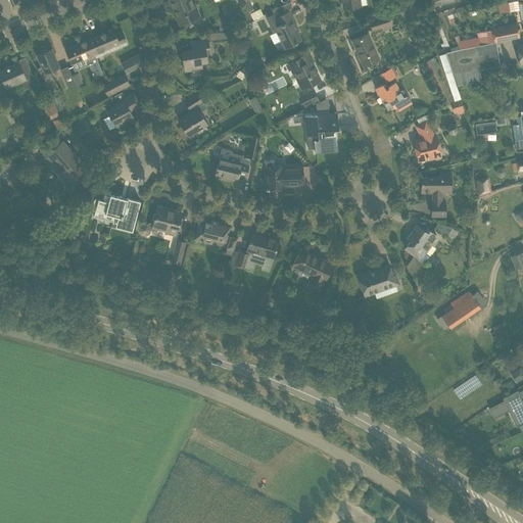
[(169,0),(180,25),(200,15),(196,6),(193,7),(190,0),(169,0)]
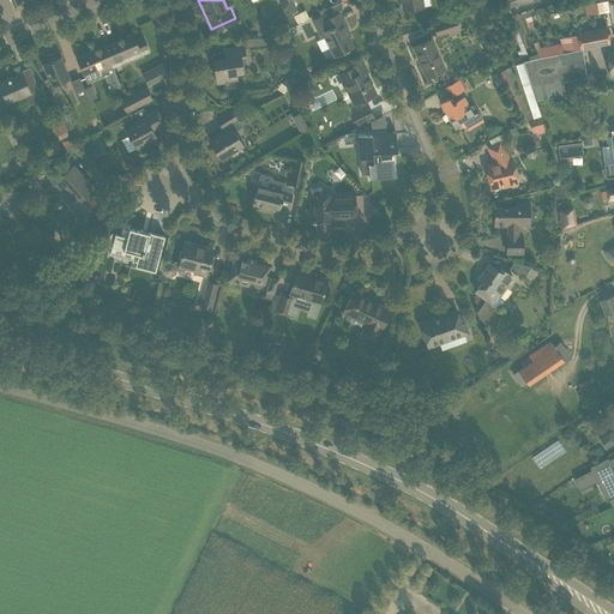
[(298,11),(292,0),(287,0),(286,1),(289,8),(292,13),(298,11)]
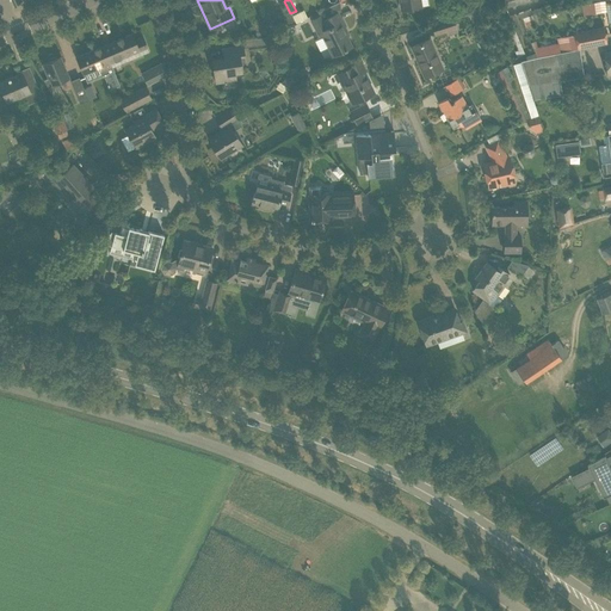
[(399,0),(401,11),(421,7),(419,0),(399,0)]
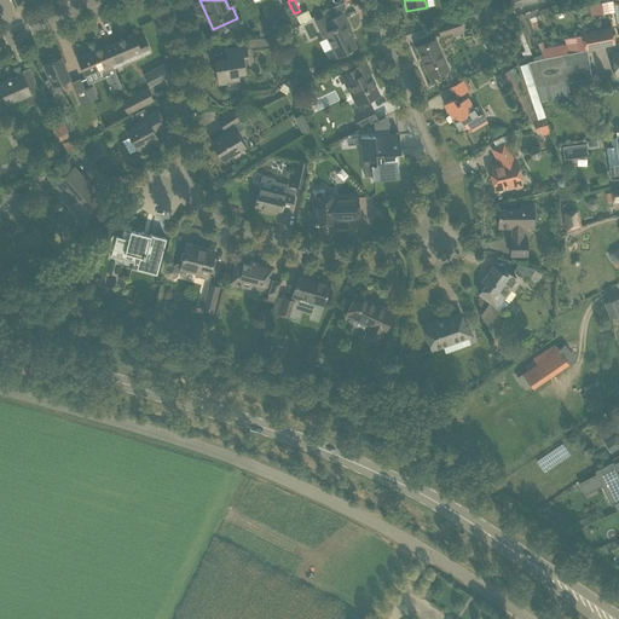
[(611,0),(596,3),(590,3),(593,15),(615,11),(614,4),(613,0),(611,0)]
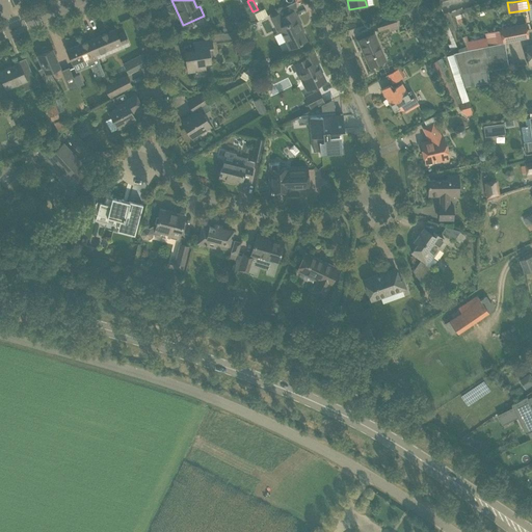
[(388,2),(380,3),(382,12),(390,11),(388,2)]
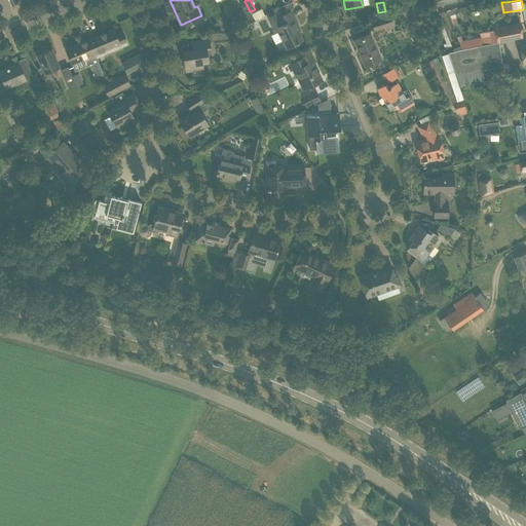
[(396,6),(387,8),(389,14),(398,12),(396,6)]
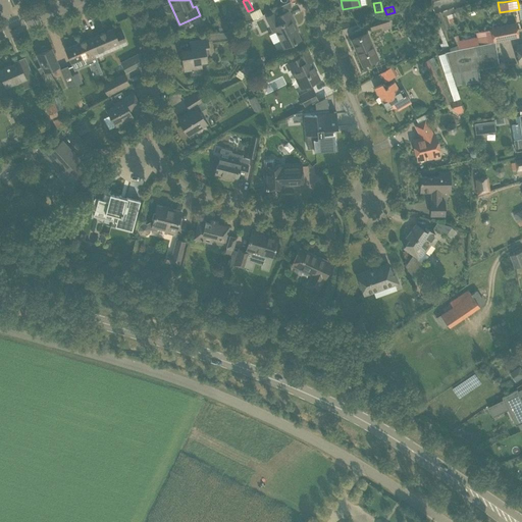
[(273,13),(265,17),(270,28),(273,33),(269,35),(273,43),(279,40),(283,48),(291,44),(300,40),(294,27),(296,25),(289,10),(279,15),(275,17),(273,13)]
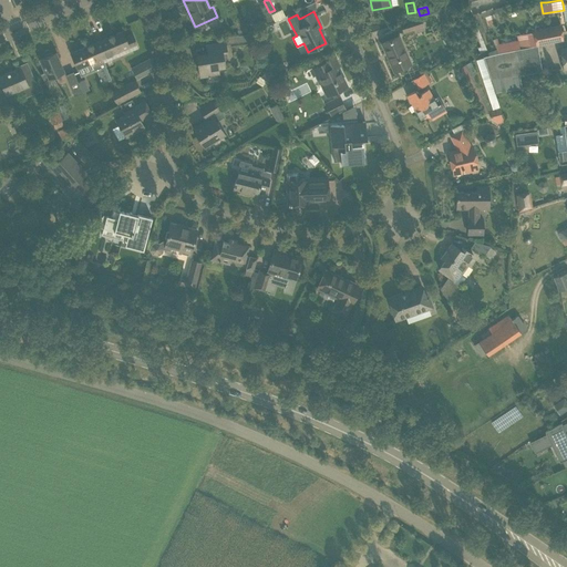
[(504,11),(495,13),(497,22),(506,20),(504,11)]
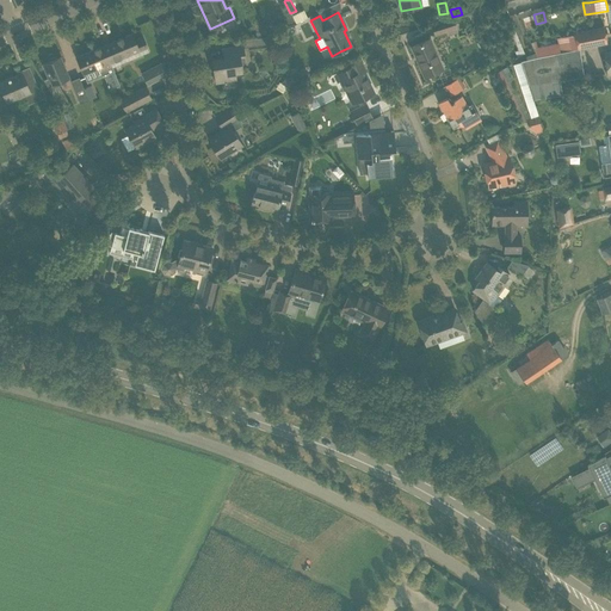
[(517,36),(523,34),(516,14),(510,17),(517,36)]
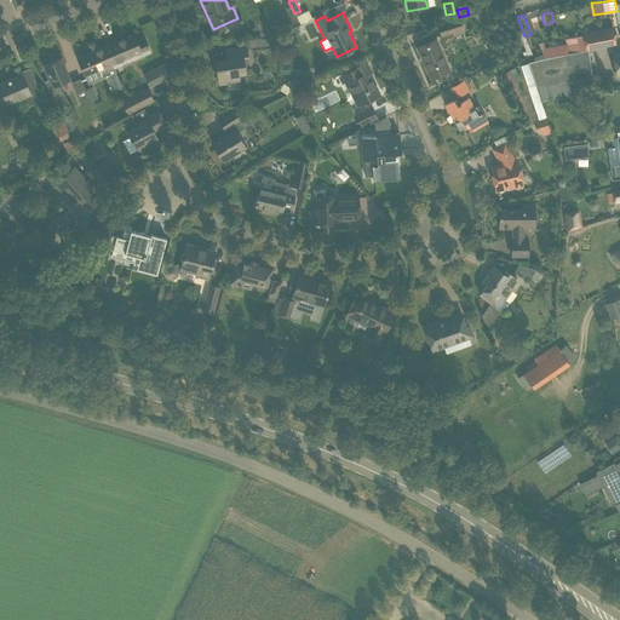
[(441,36),(461,29),(459,19),(438,27),(441,36)]
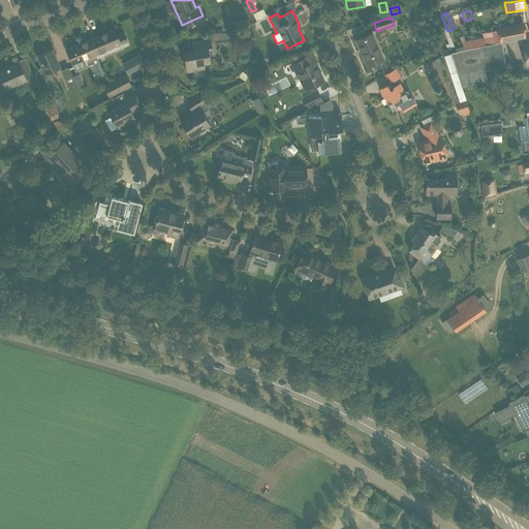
[(525,37),(523,23),(497,28),(497,30),(487,32),(490,45),(501,42),(525,37)]
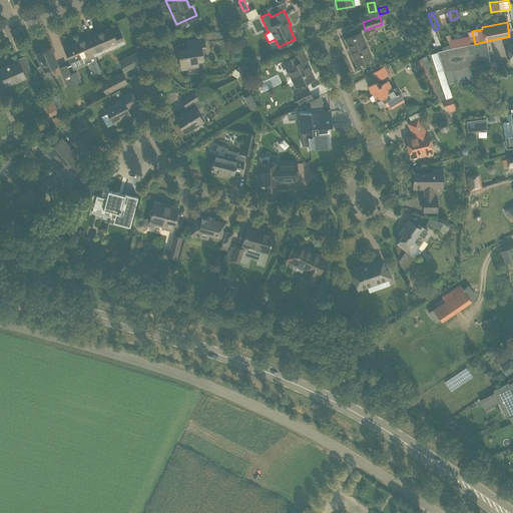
[(214,23),(215,31),(224,29),(220,23),(214,23)]
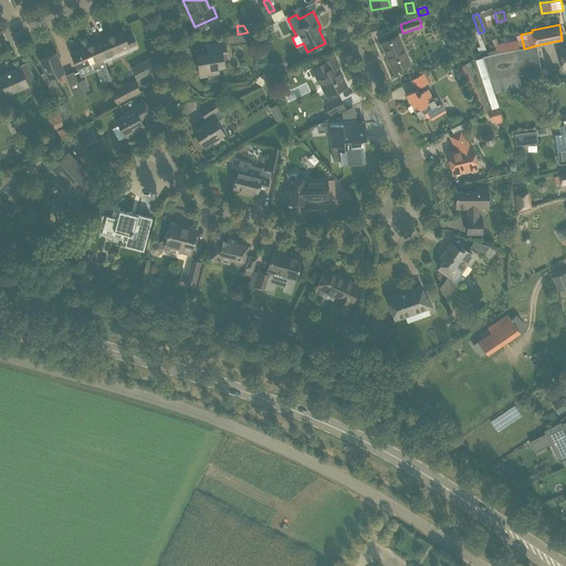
[(122,31),(94,42),(103,62),(122,53),(119,49),(135,42),(132,34),(125,38),(122,31)]
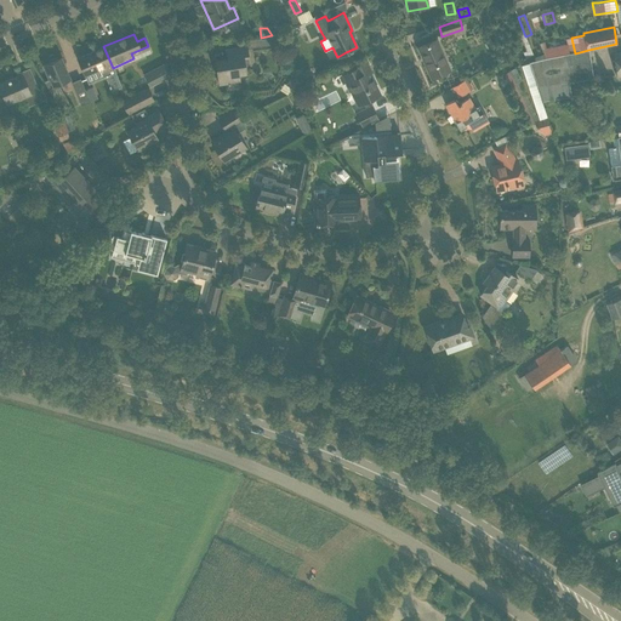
[(431,78),(443,73),(450,70),(436,40),(429,43),(417,47),(431,78)]
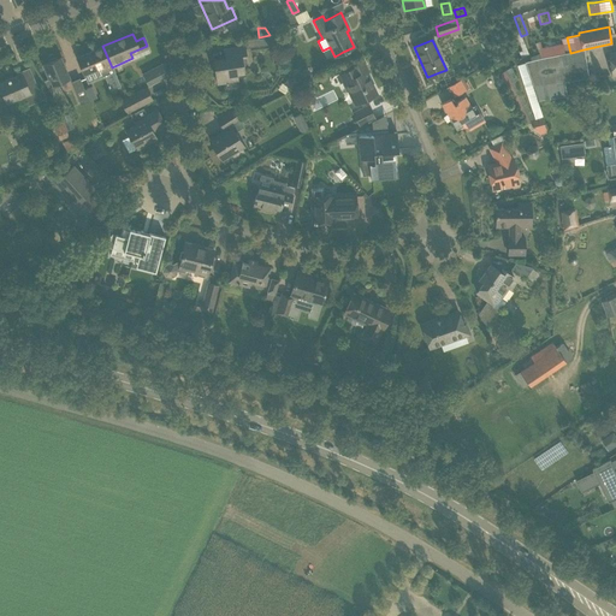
[(84,75),(88,82),(102,75),(101,71),(112,67),(102,46),(77,58),(81,69),(84,75)]
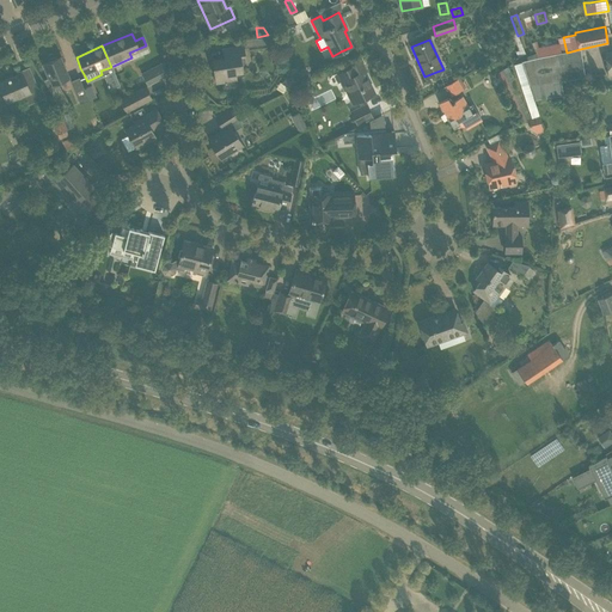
[(224,57),(212,60),(215,84),(227,81),(237,80),(236,73),(243,72),(242,62),(246,62),(244,48),(243,46),(233,47),(222,48),(224,57)]
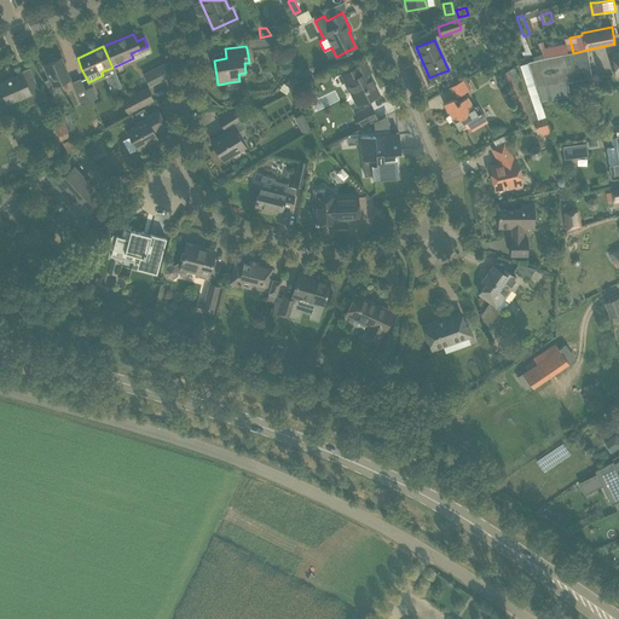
[(567,82),(591,79),(586,50),(573,53),(527,63),(541,100),(570,96),(567,82)]
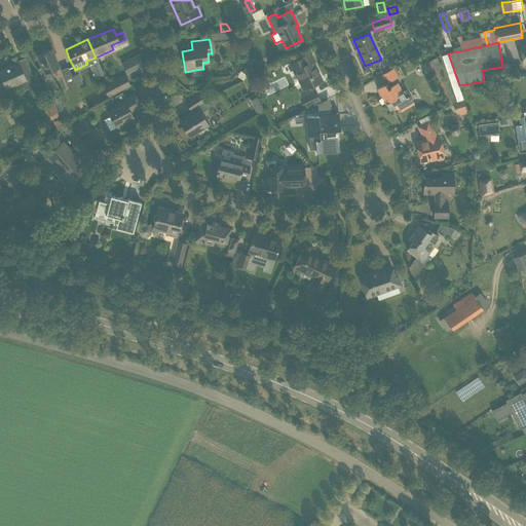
[(60,89),(49,72),(60,67),(51,48),(48,49),(45,48),(41,50),(40,53),(36,54),(41,67),(37,69),(52,94),(60,89)]
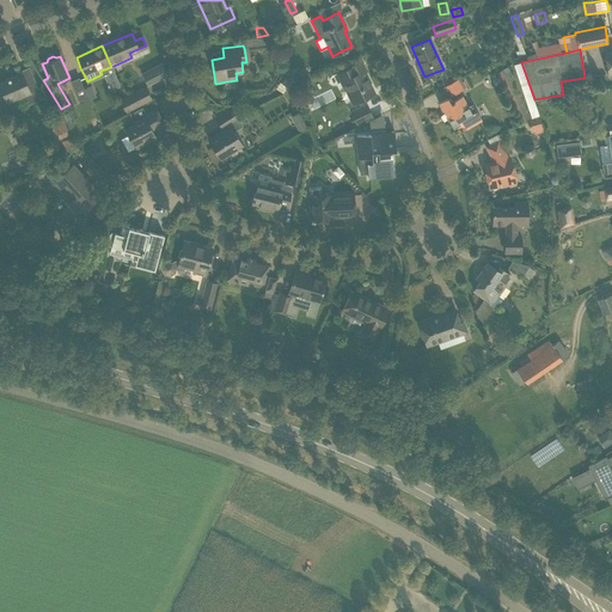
[(336,73),(331,75),(329,78),(329,80),(330,84),(332,85),(336,85),(340,83),(344,90),(348,87),(356,103),(374,93),(361,67),(363,66),(361,61),(350,66),(352,67),(337,74),(336,73)]
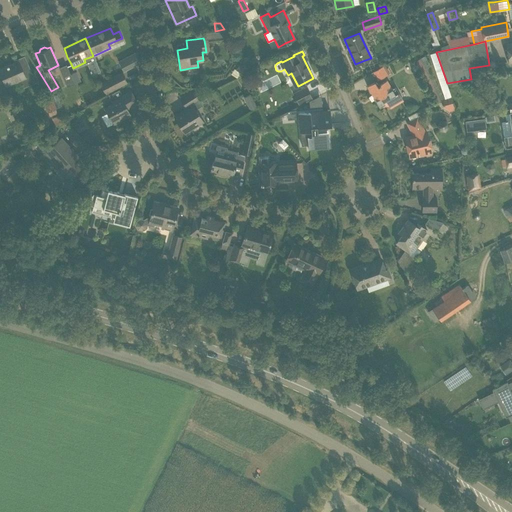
[(118,63),(123,72),(142,61),(137,53),(118,63)]
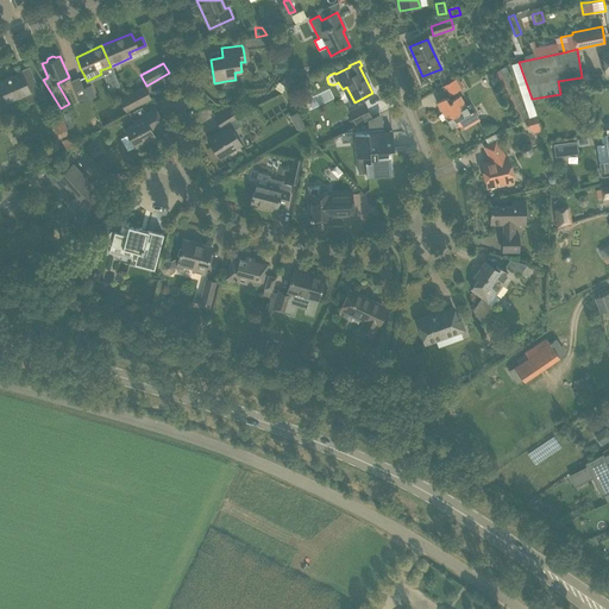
[(512,66),(500,67),(502,81),(512,80),(509,69),(513,68),(512,66)]
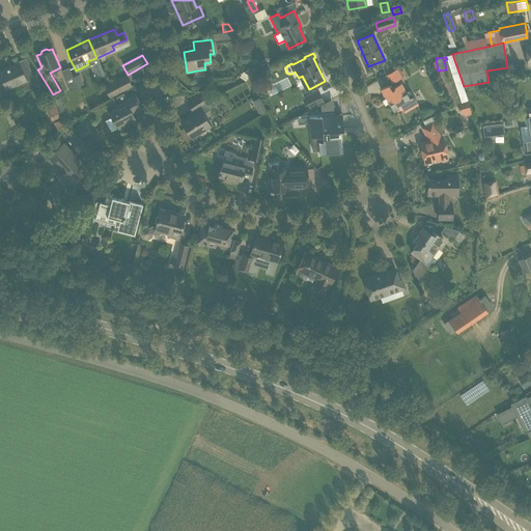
[(0,75),(3,81),(0,82),(0,86),(4,94),(7,93),(5,88),(20,82),(24,90),(38,84),(34,75),(32,76),(29,67),(22,71),(19,63),(0,72),(0,75)]
